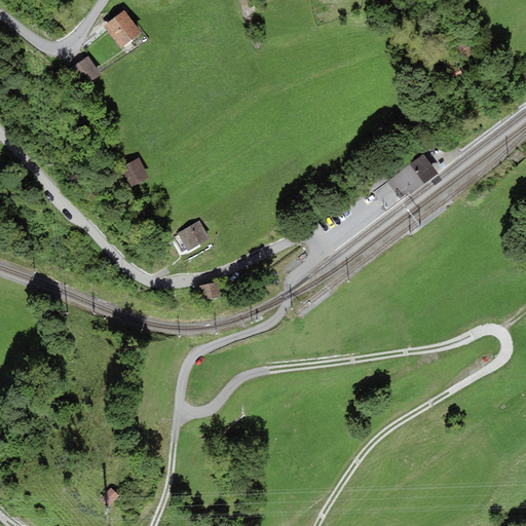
[(123,10),(103,26),(120,49),(141,33),(123,10)]
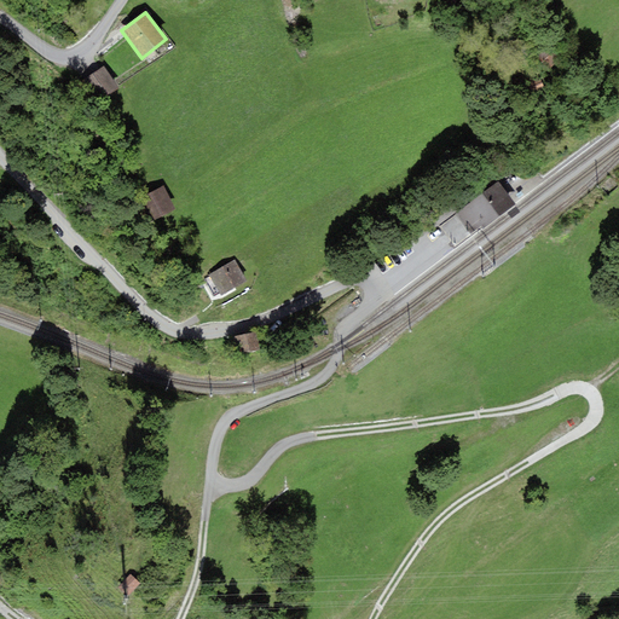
[(549,45),(537,56),(549,70),(561,58),(549,45)]
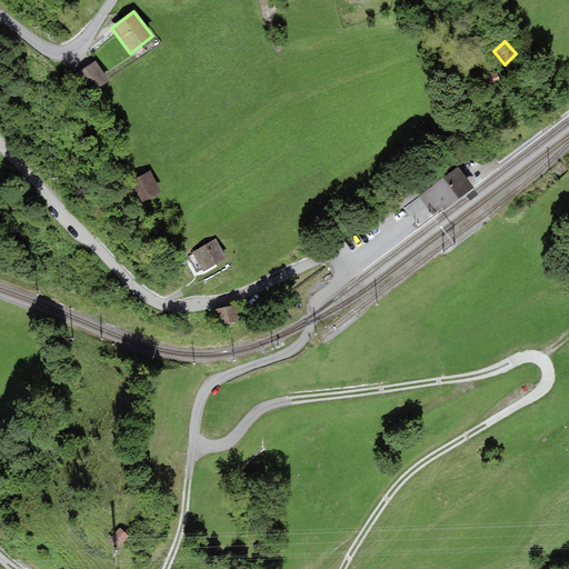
[(96,60),(76,73),(89,93),(109,80),(96,60)]
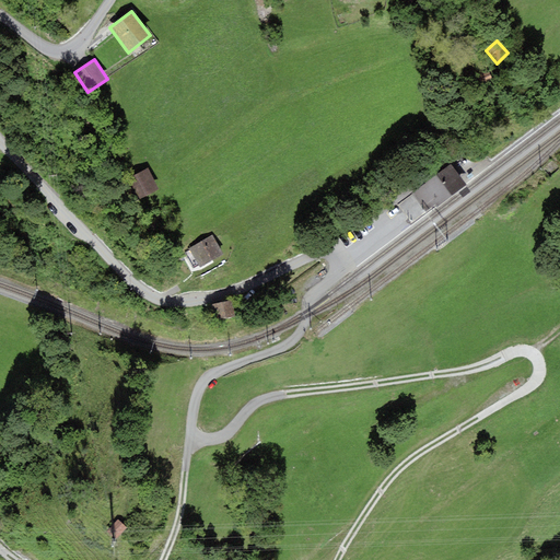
[(490,70),(477,76),(480,85),(493,80),(490,70)]
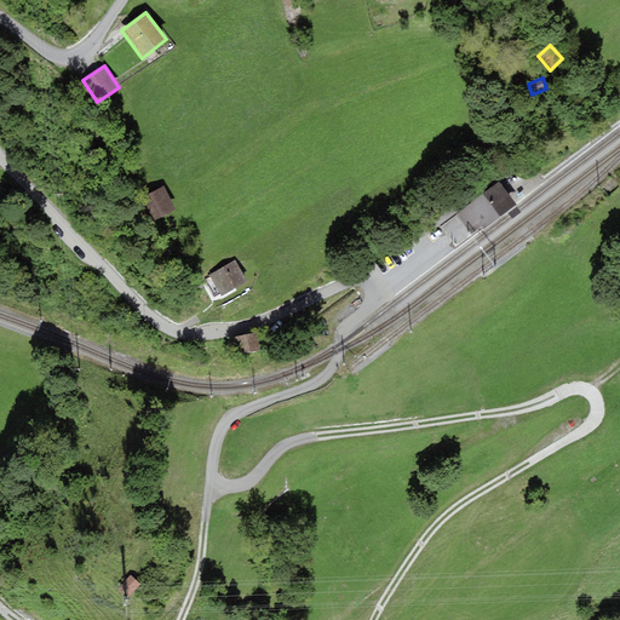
[(483,193),(455,214),(457,214),(440,228),(455,247),(482,227),(483,229),(501,216),(517,204),(514,201),(499,181),(483,193)]
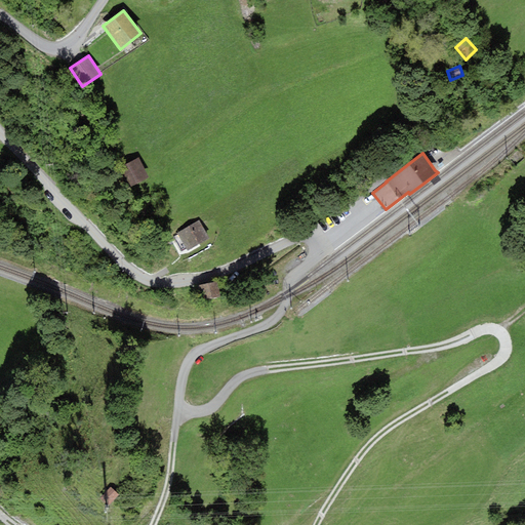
[(138,158),(117,169),(127,189),(149,178),(138,158)]
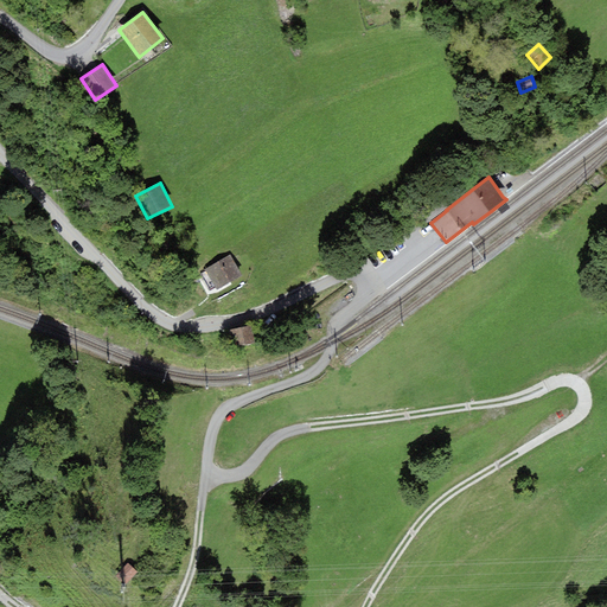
[(230,255),(204,270),(216,291),(242,275),(230,255)]
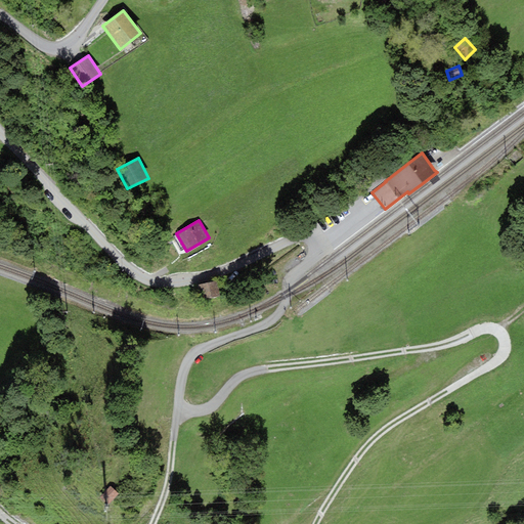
[(217,280),(197,285),(201,300),(220,296),(217,280)]
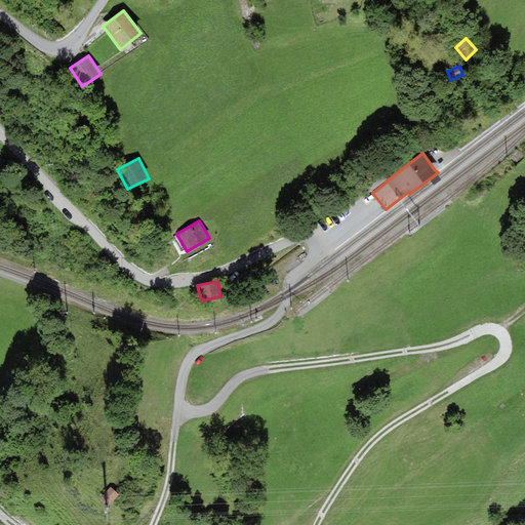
[(111,487),(99,497),(108,506),(119,495),(111,487)]
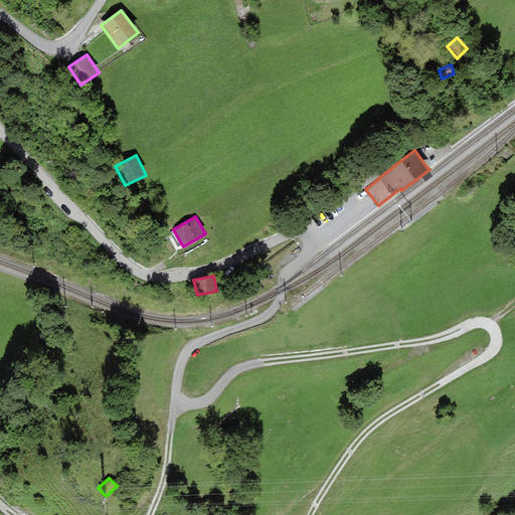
All buildings are outlined.
